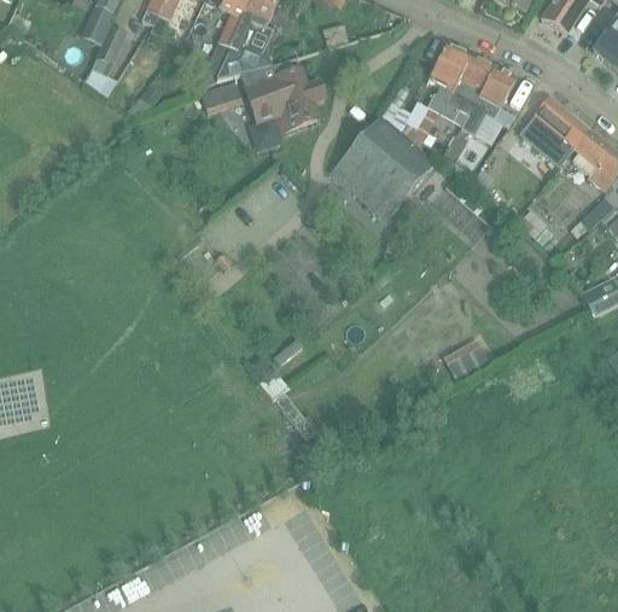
[(97,0),(95,4),(89,16),(106,23),(111,11),(116,0),(97,0)]
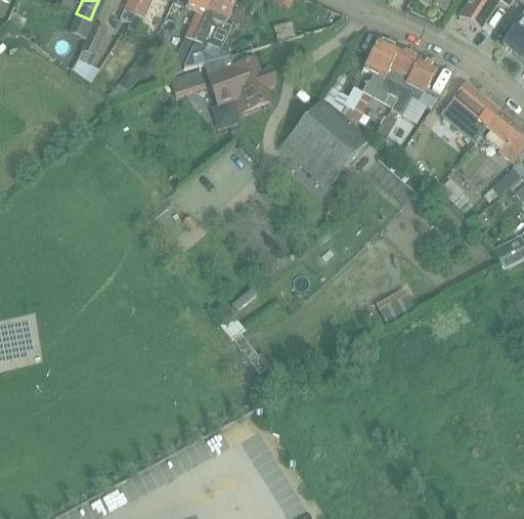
[(127,0),(119,16),(129,22),(138,0),(127,0)]
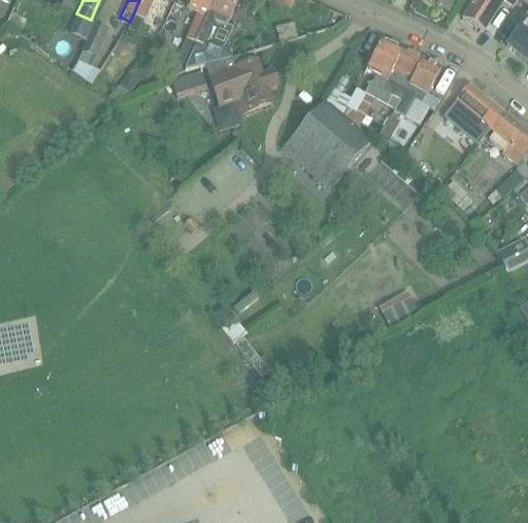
[(139,0),(130,22),(129,23),(138,28),(152,0),(139,0)]
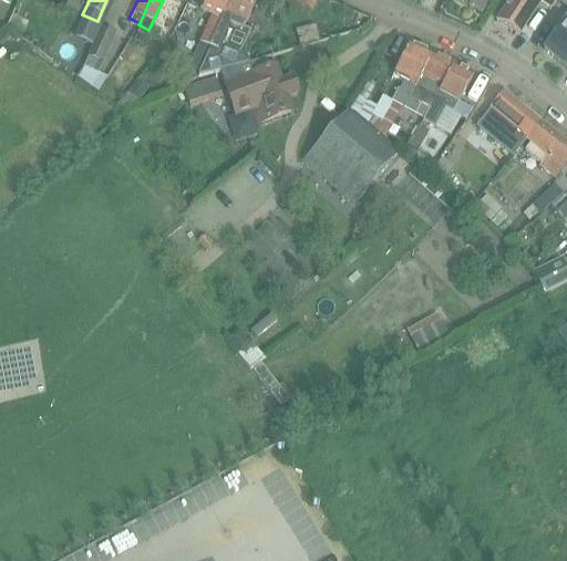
[(185,0),(174,27),(185,31),(189,22),(197,4),(191,1),(188,0),(185,0)]
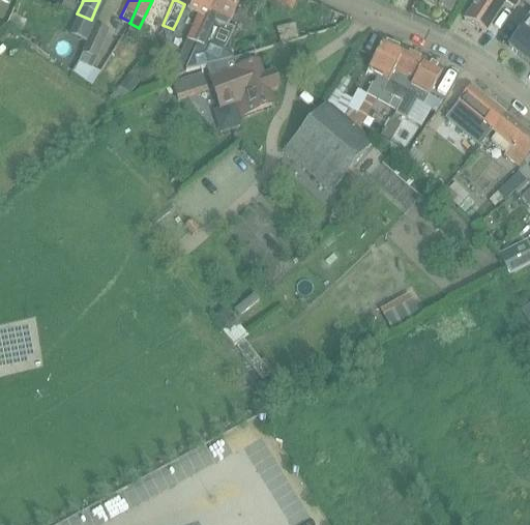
[(186,36),(179,50),(189,55),(196,40),(214,0),(190,0),(188,6),(198,11),(186,36)]
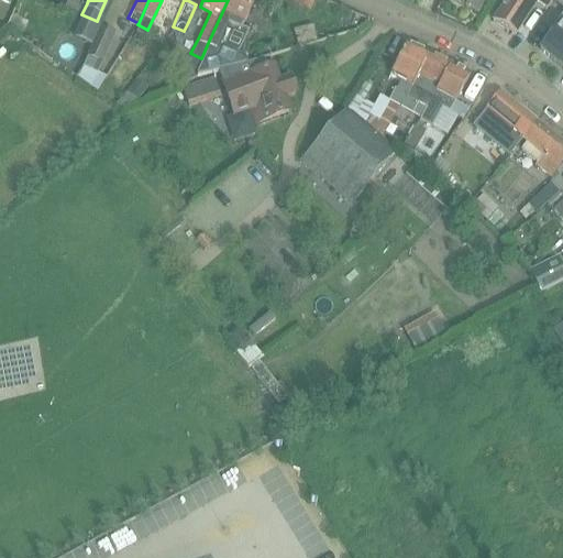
[(198,65),(194,74),(246,59),(244,54),(235,50),(246,28),(241,25),(246,12),(252,0),(228,0),(208,43),(201,58),(198,65)]
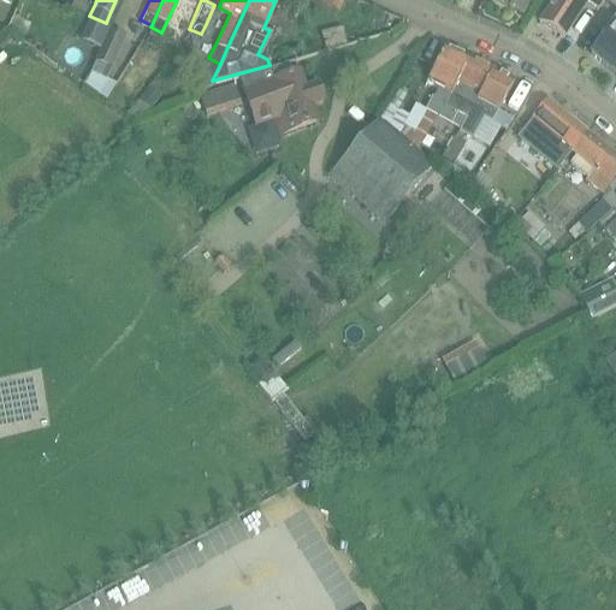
[(551,0),(539,19),(563,35),(576,15),(585,0),(551,0)]
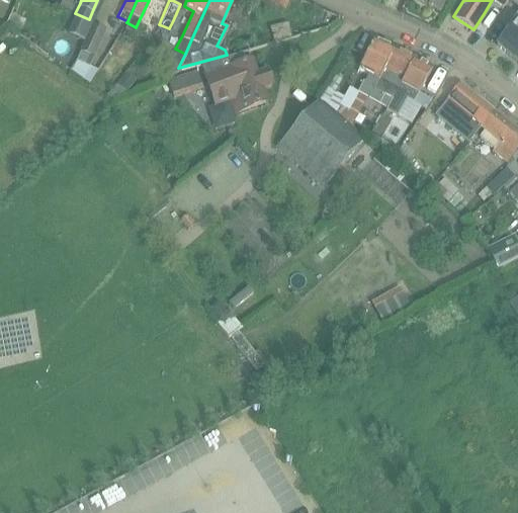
[(512,0),(517,4),(517,8),(504,26),(507,28),(496,41),(517,60),(517,0),(512,0)]
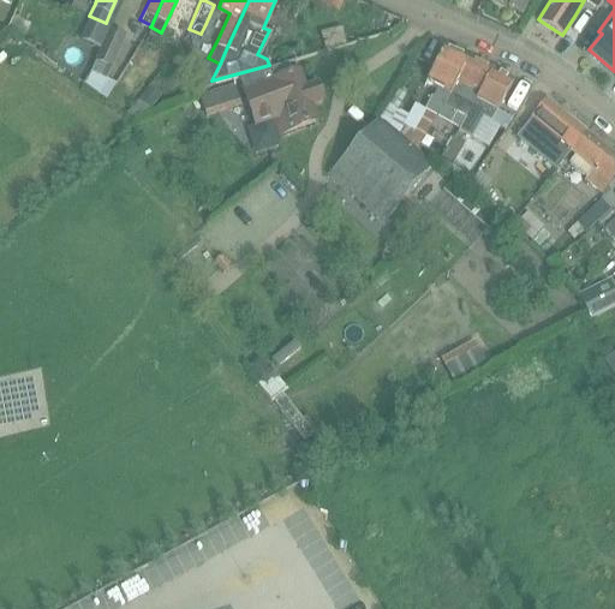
[(358,11),(339,17),(345,34),(363,28),(358,11)]
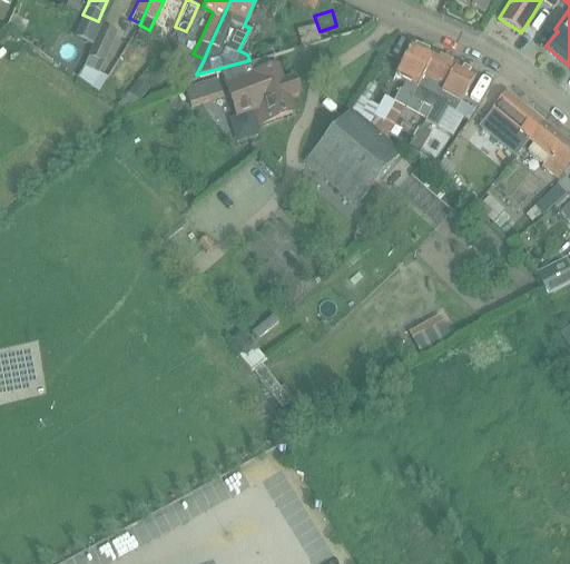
[(116,29),(102,23),(85,63),(98,69),(116,29)]
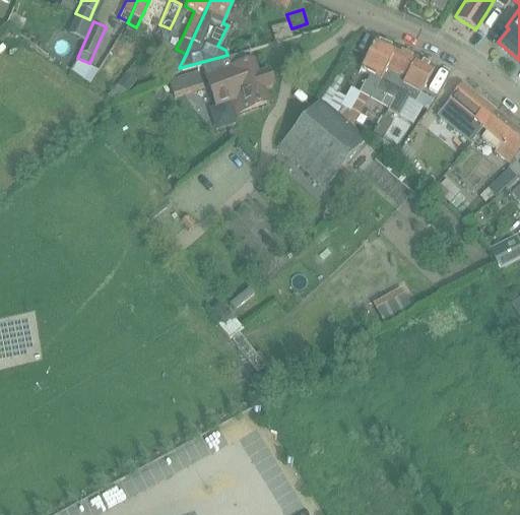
[(379,101),(385,90),(376,85),(380,76),(396,47),(376,38),(361,66),(370,71),(365,80),(364,79),(359,89),(379,101)]
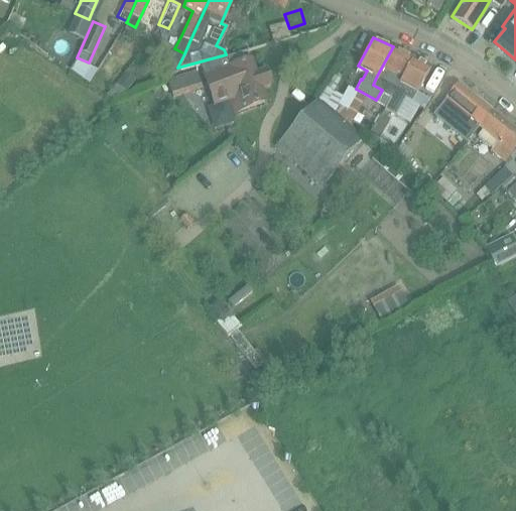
[(373,85),(382,90),(392,96),(413,55),(393,46),(377,76),(373,85)]
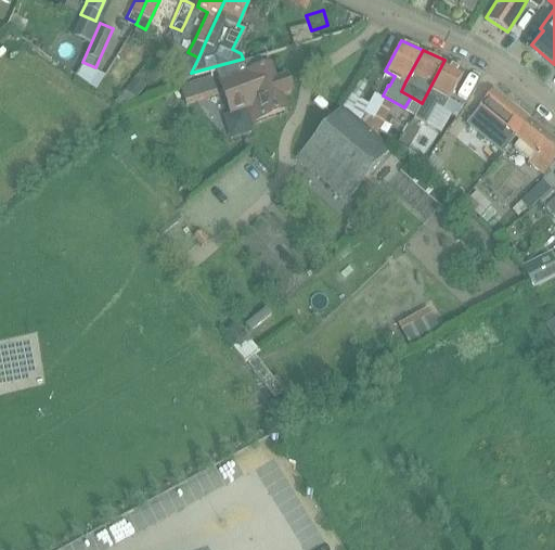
[(444,60),(422,103),(423,103),(416,114),(427,120),(437,103),(443,106),(463,69),(444,60)]
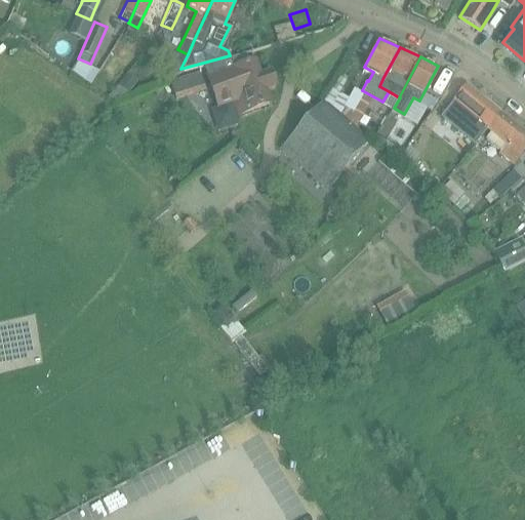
[(255,58),(254,57),(208,74),(217,102),(232,97),(236,111),(236,112),(269,101),(269,100),(264,85),(271,82),(267,71),(259,73),(254,58),(255,58)]
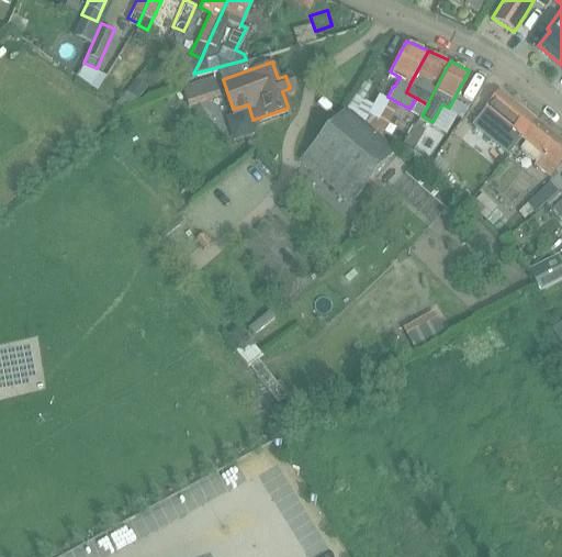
[(182,86),(188,100),(218,88),(214,74),(182,86)]
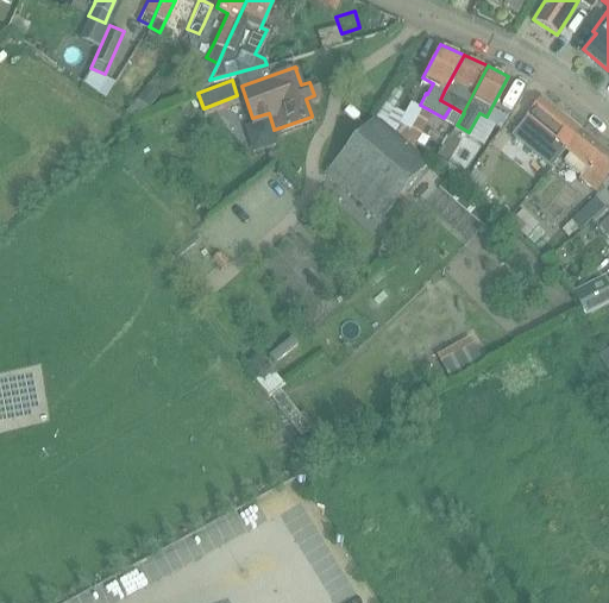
[(541,95),(510,132),(550,164),(565,146),(581,129),(541,95)]
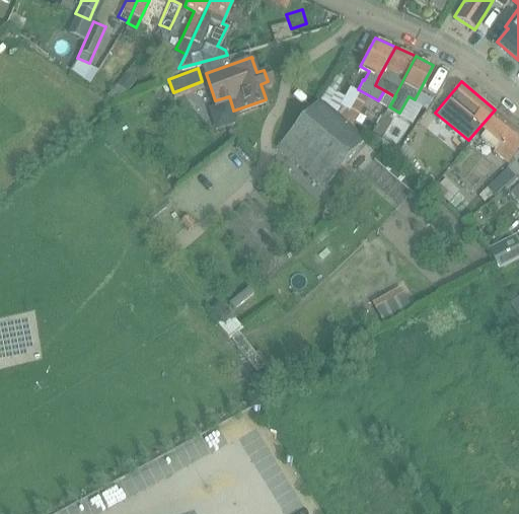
[(277,145),(324,185),(366,135),(319,95),(277,145)]
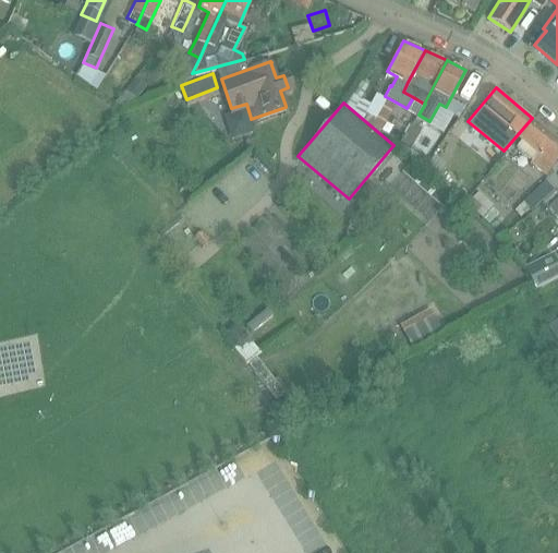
[(521,137),(516,144),(532,157),(530,159),(547,173),(557,159),(557,139),(532,118),(518,134),(521,137)]
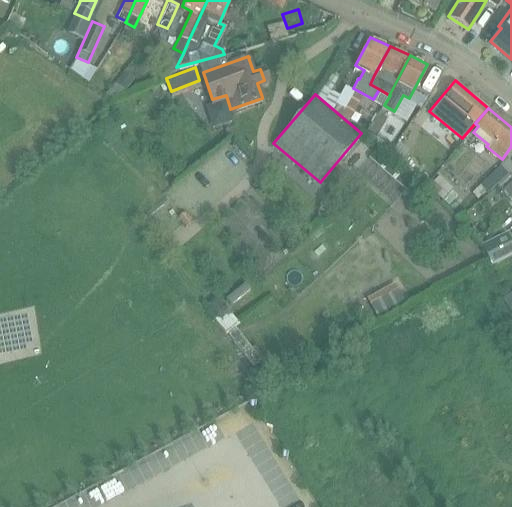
[(369,154),(418,198),(424,191),(382,154),(386,149),(379,142),(369,154)]
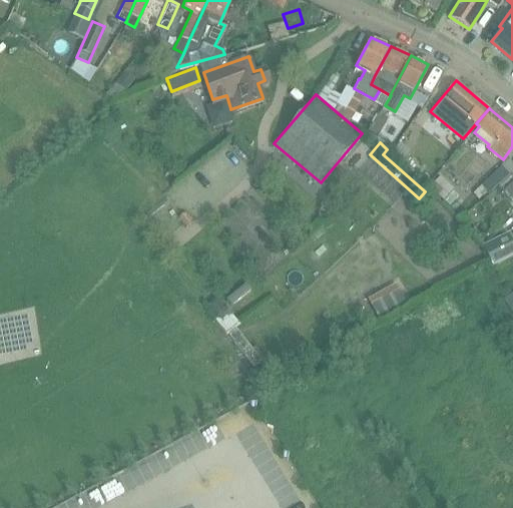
[(512,178),(504,187),(512,197),(512,196),(512,178)]
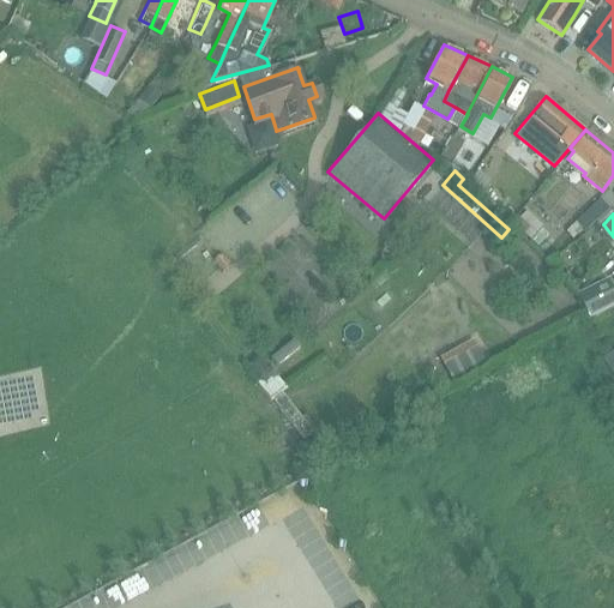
[(613,271),(613,274),(578,292),(590,313),(613,300),(613,271)]
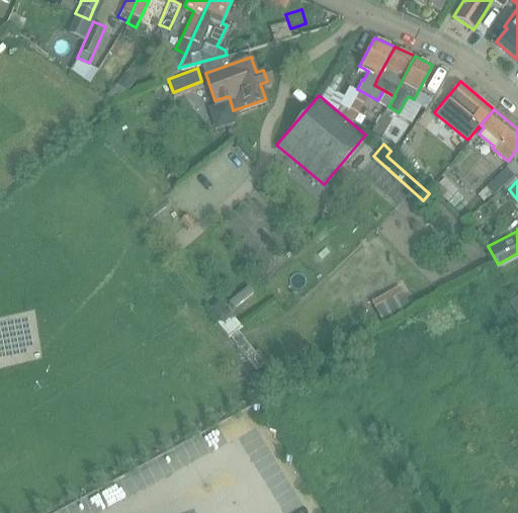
[(371,300),(383,321),(411,306),(400,283),(371,300)]
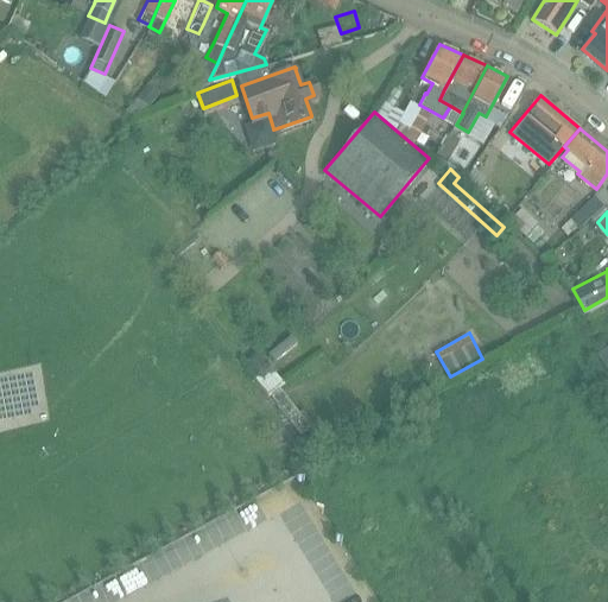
[(607,342),(595,352),(607,371),(607,342)]
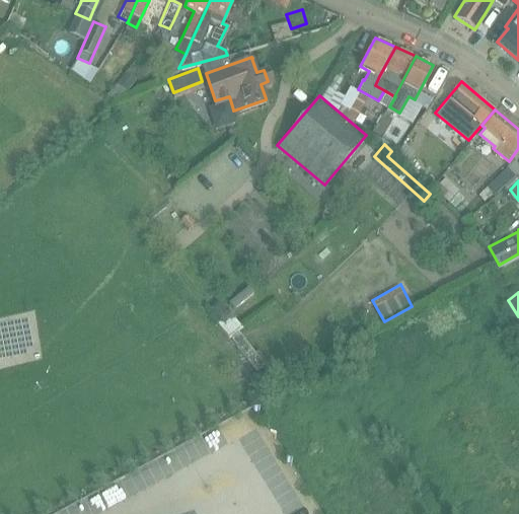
[(244,301),(230,313),(242,329),(257,317),(244,301)]
